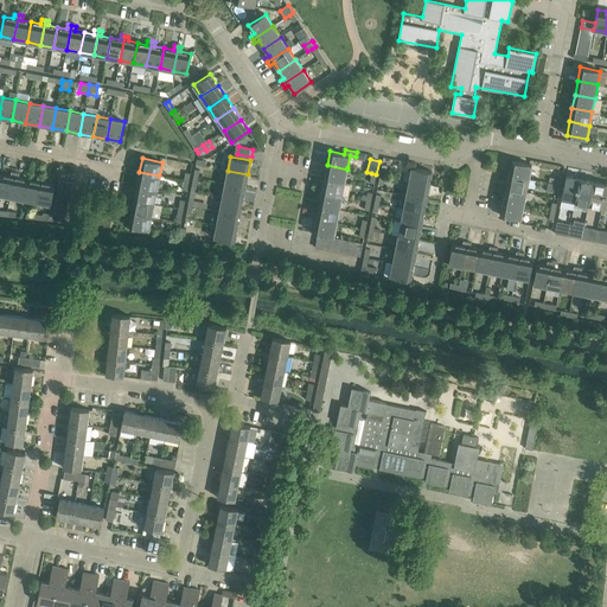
[(531,165),(512,160),(511,160),(509,174),(529,178),(531,165)]
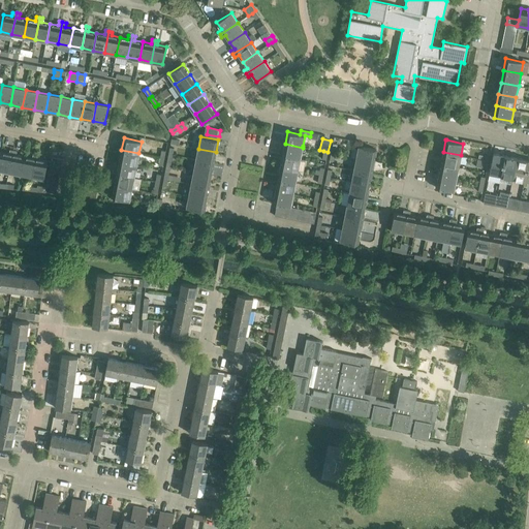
[(300,159),(303,148),(285,144),(282,156),(300,159)]
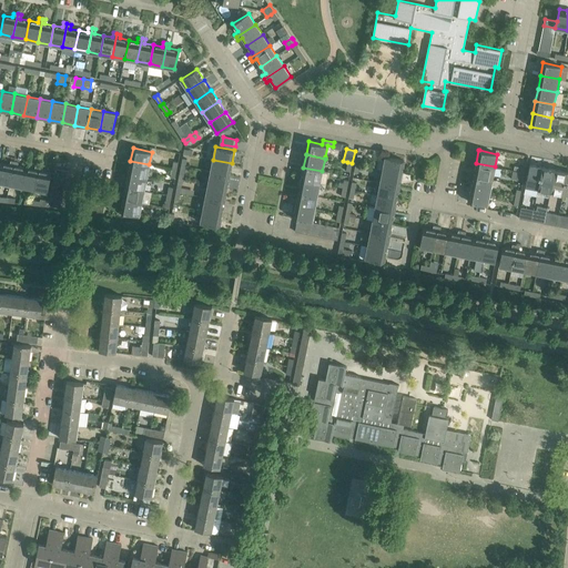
[(385,156),(385,158),(378,156),(377,166),(383,169),(383,170),(402,173),(404,160),(385,156)]
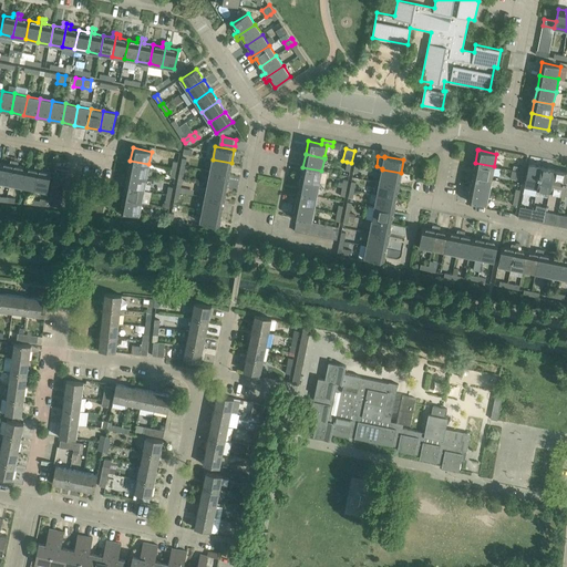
[(229,175),(232,163),(213,160),(210,172),(229,175)]
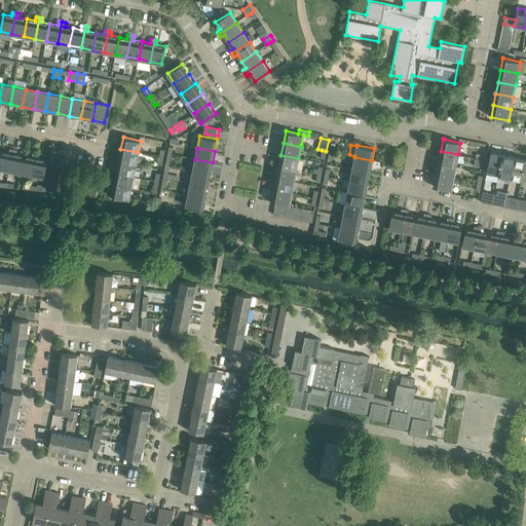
[(0,168),(9,171),(13,149),(10,149),(9,153),(1,151),(0,156),(0,168)]
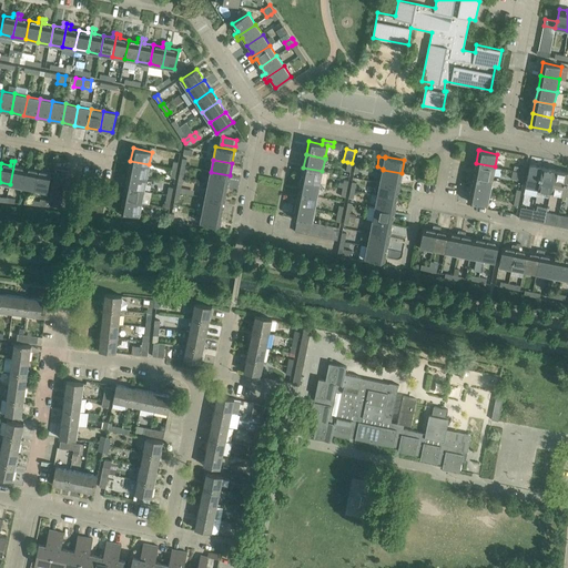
[(22,188),(26,168),(18,166),(18,162),(14,161),(10,184),(22,188)]
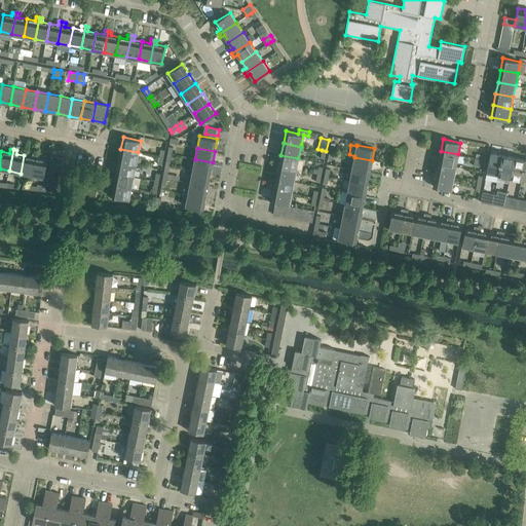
[(136,164),(138,152),(120,149),(118,160),(136,164)]
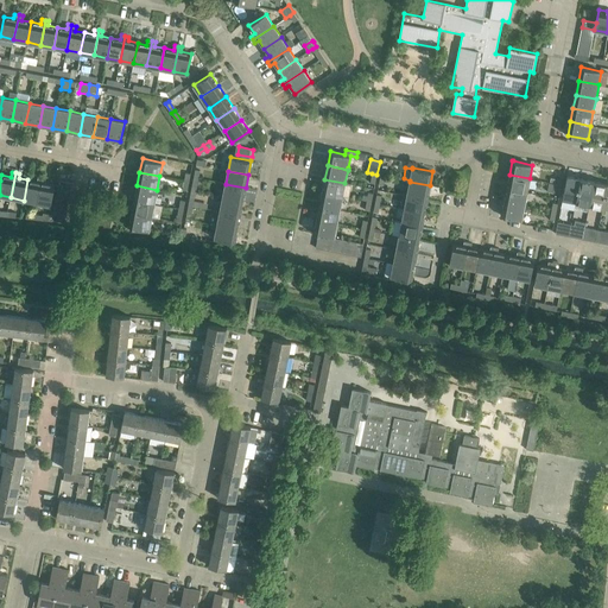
[(527,192),(530,178),(510,175),(507,188),(527,192)]
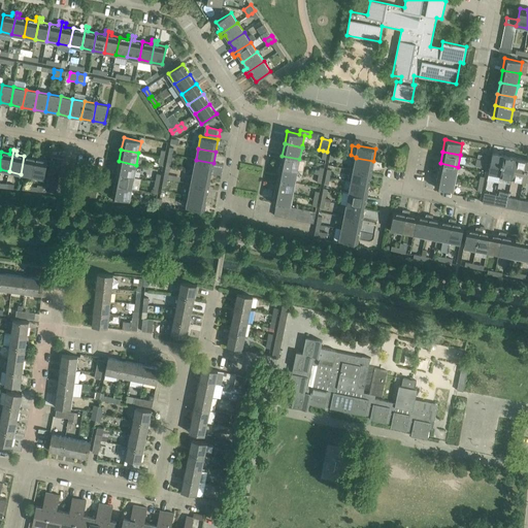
[(500,175),(504,156),(492,153),(489,173),(500,175)]
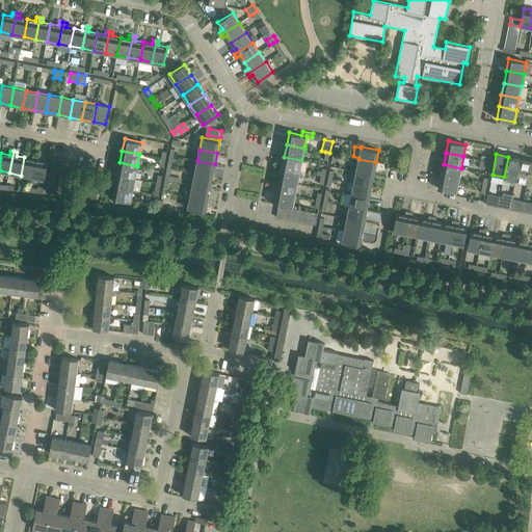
[(32,178),(36,156),(33,155),(32,159),(24,157),(21,176),(32,178)]
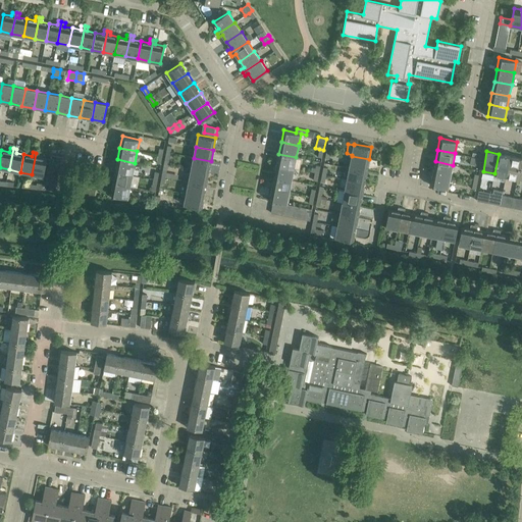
[(40,153),(36,153),(32,174),(34,175),(44,177),(47,159),(39,157),(40,153)]
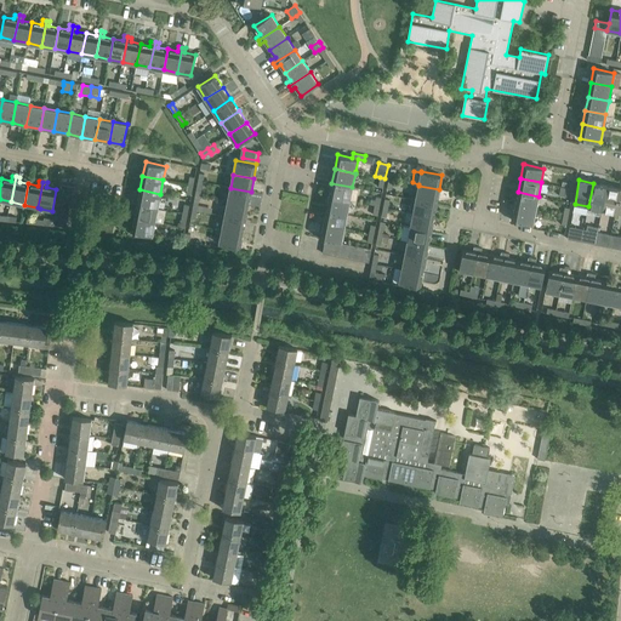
[(349,200),(352,187),(331,183),(329,197),(349,200)]
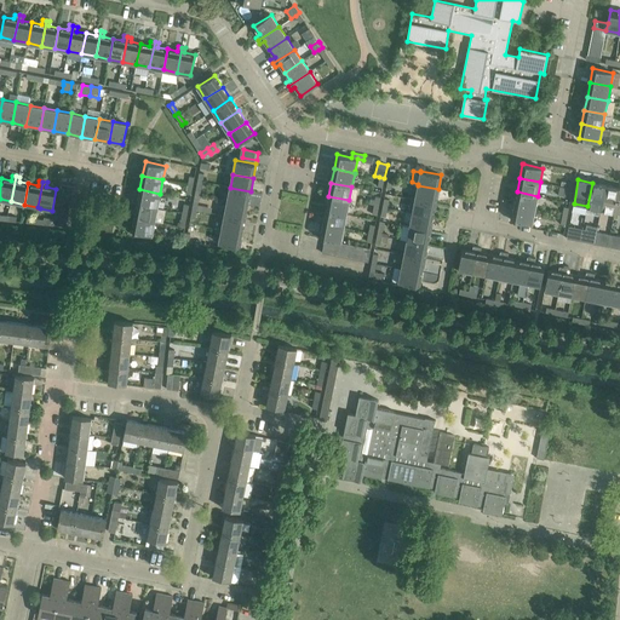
[(601,208),(606,185),(592,183),(587,206),(601,208)]
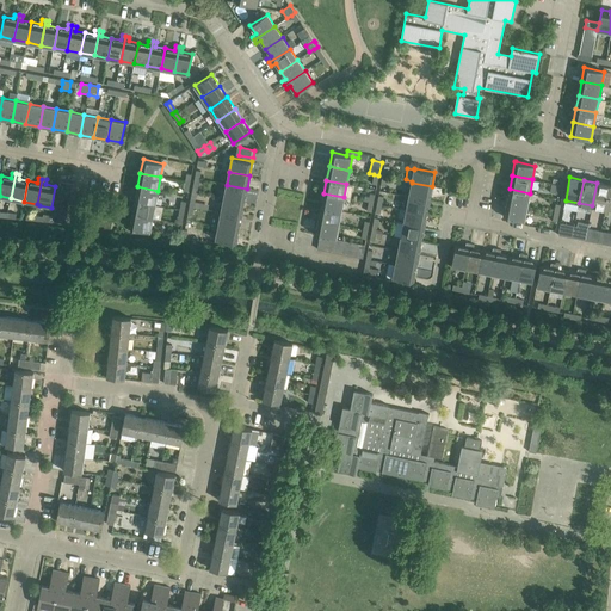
[(430,201),(432,186),(412,183),(409,196),(430,201)]
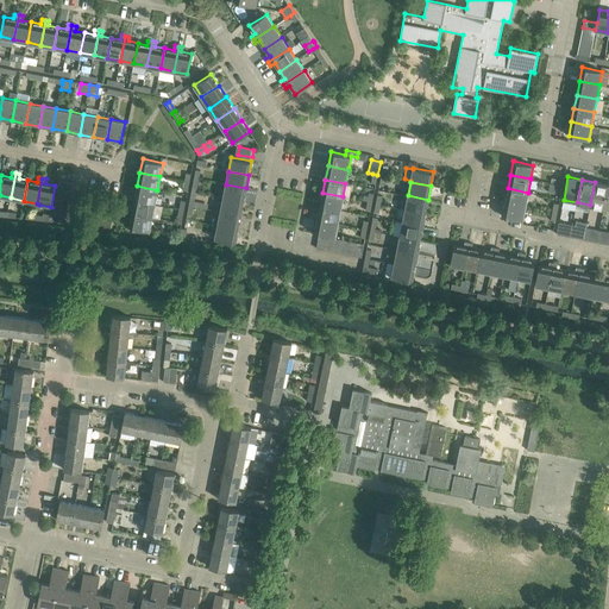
[(603,207),(608,184),(595,182),(590,205),(603,207)]
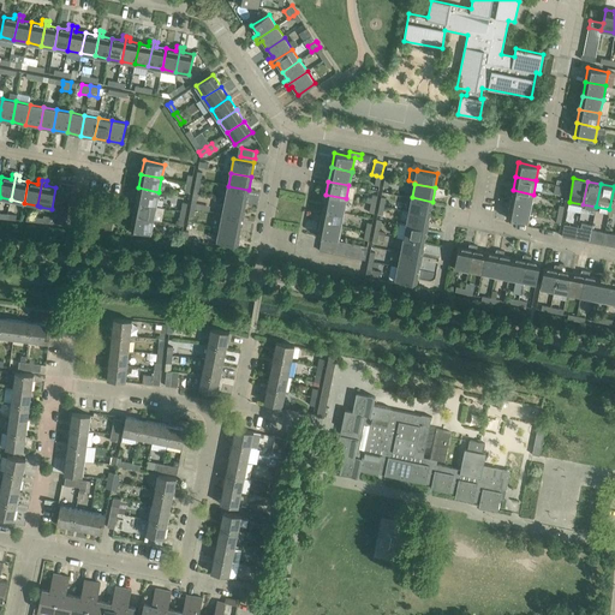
[(245,204),(249,190),(228,186),(225,199),(245,204)]
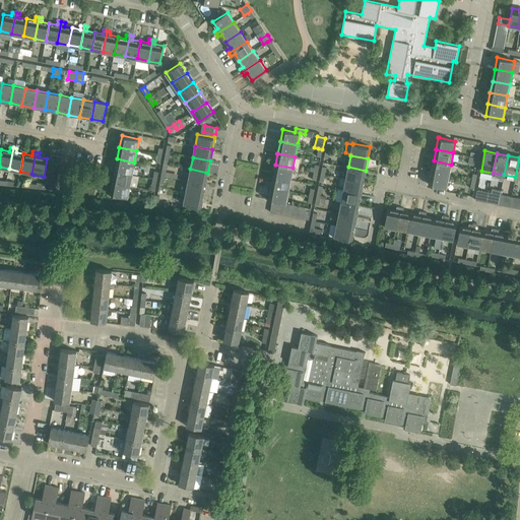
[(132,174),(134,163),(117,158),(115,171),(132,174)]
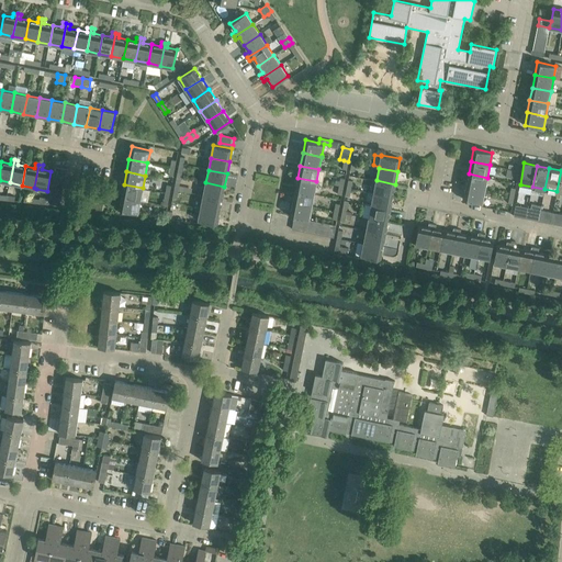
[(484,190),(487,178),(469,173),(465,187),(484,190)]
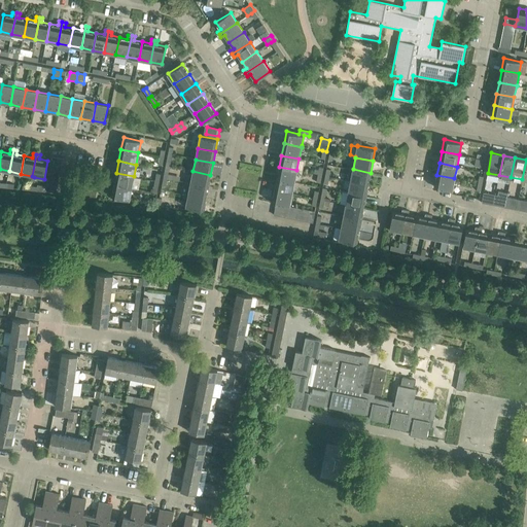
[(294,182),(296,170),(279,167),(277,179),(294,182)]
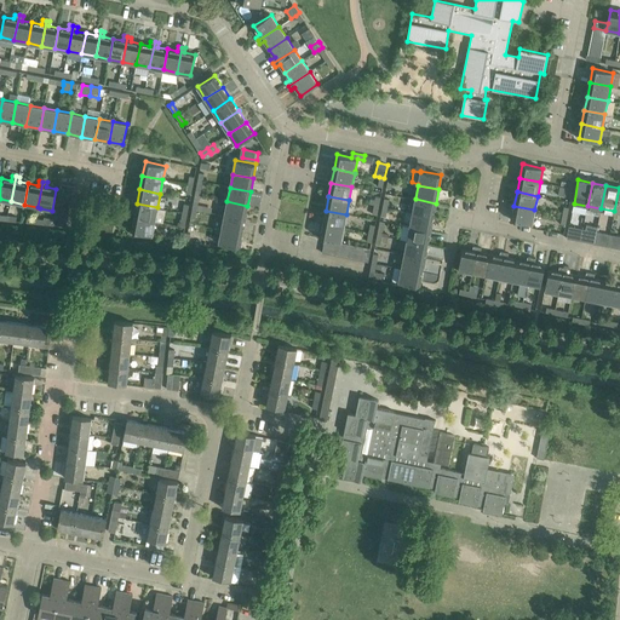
[(432,217),(436,204),(415,199),(412,213),(432,217)]
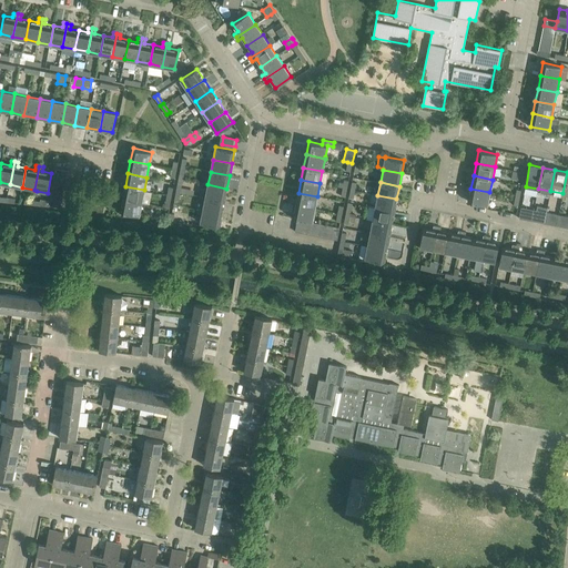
[(224,201),(226,189),(208,184),(205,198),(224,201)]
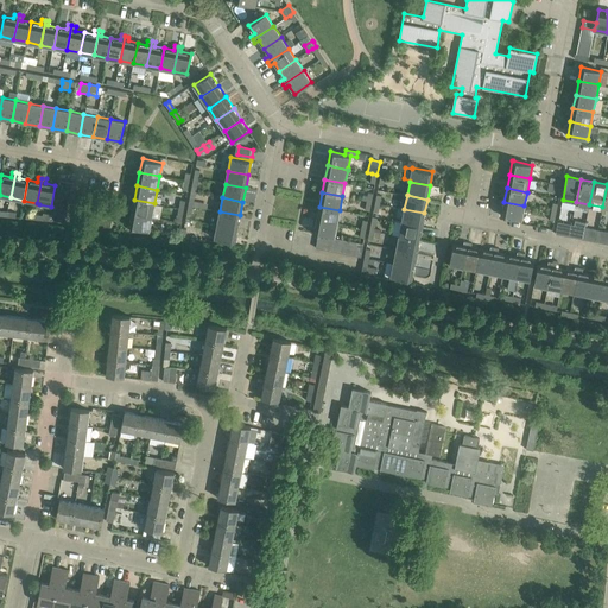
[(152,217),(154,203),(134,200),(132,213),(152,217)]
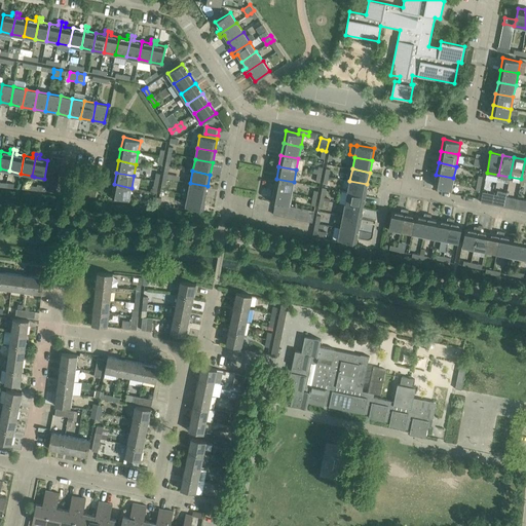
[(451,190),(453,178),(436,175),(434,186),(451,190)]
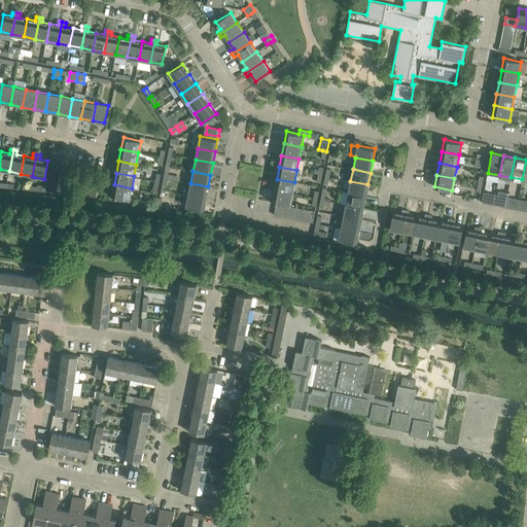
[(292,194),(294,182),(277,179),(275,190),(292,194)]
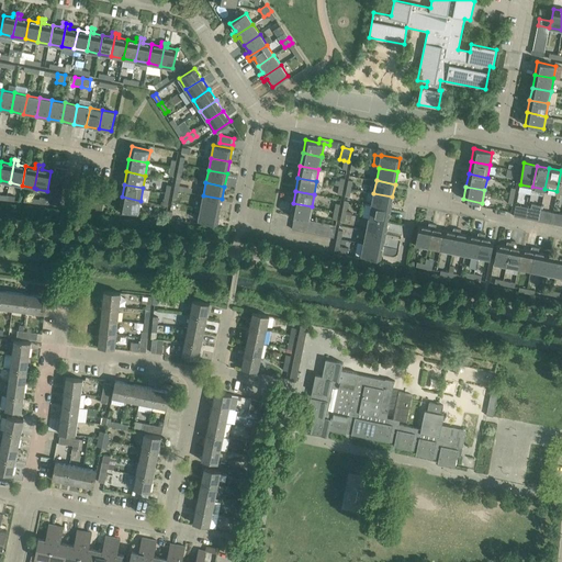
[(390,210),(392,197),(373,193),(371,205),(390,210)]
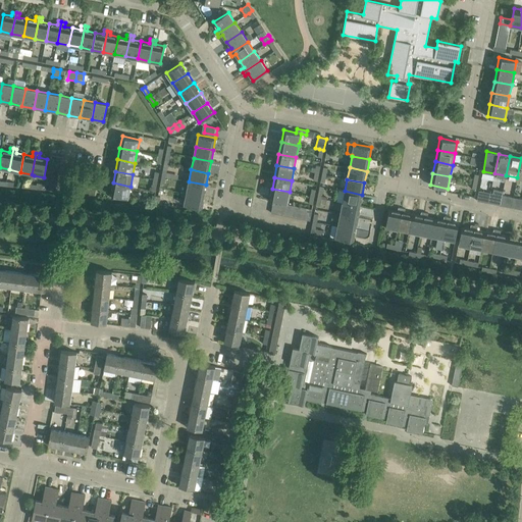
[(204,197),(206,185),(189,181),(187,193),(204,197)]
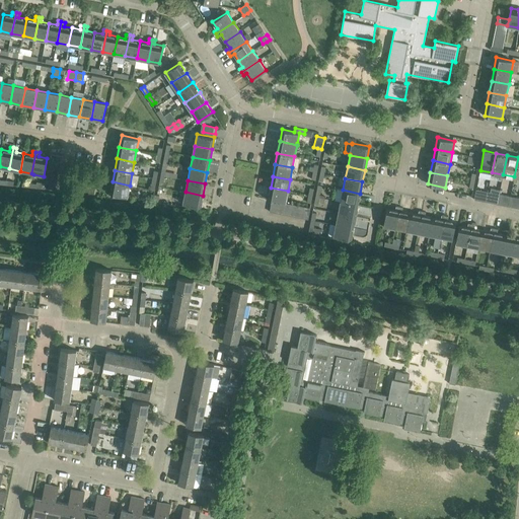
[(128,197),(130,186),(113,181),(110,194),(128,197)]
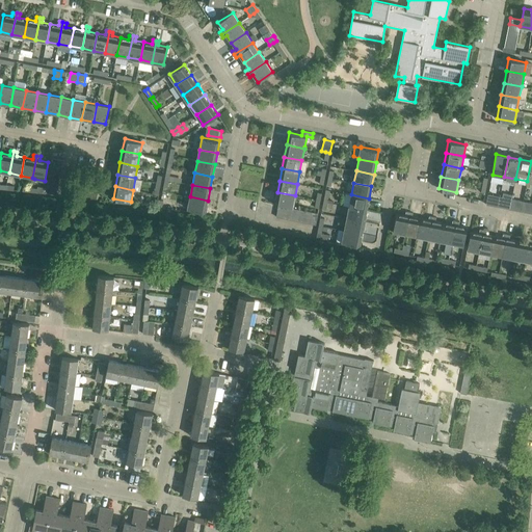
[(292,208),(295,195),(277,192),(274,204),(278,205),(285,206),(290,207),(292,208)]
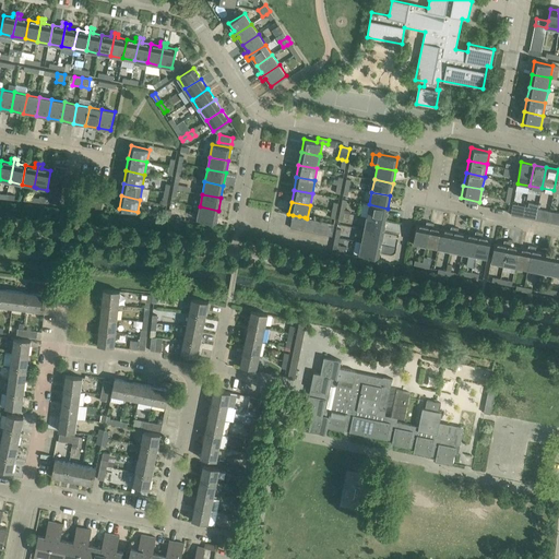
[(385,221),(388,209),(369,204),(367,217),(385,221)]
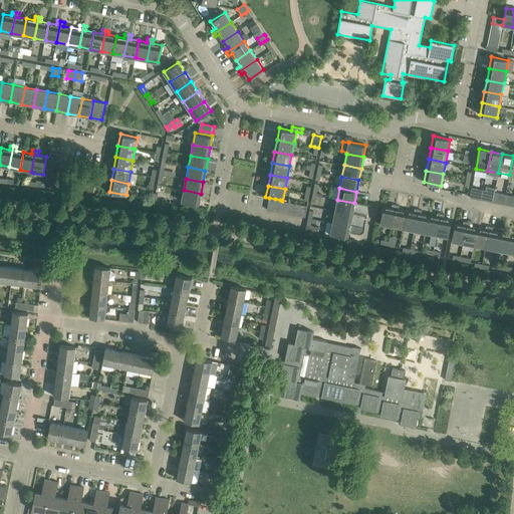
[(472,188),(470,198),(481,200),(483,190),(472,188)]
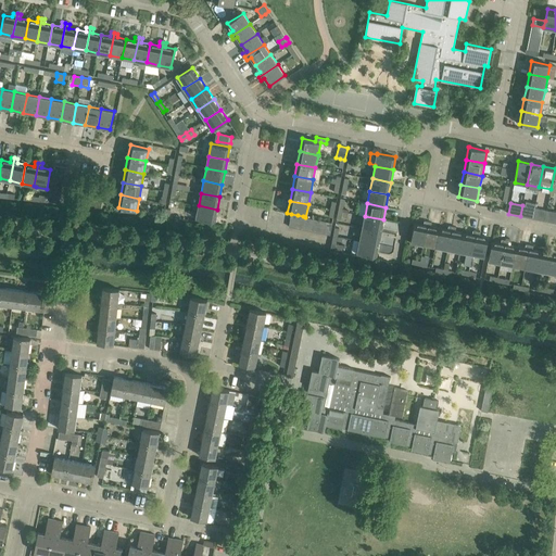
[(215,222),(217,210),(199,205),(197,218),(215,222)]
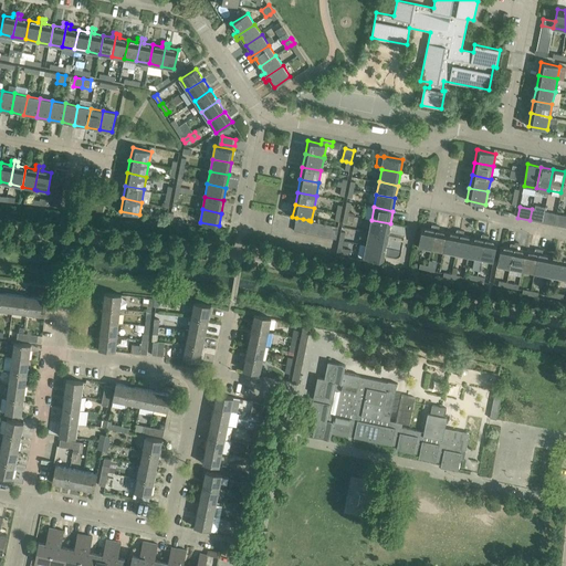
[(543,222),(545,211),(534,209),(532,220),(543,222)]
